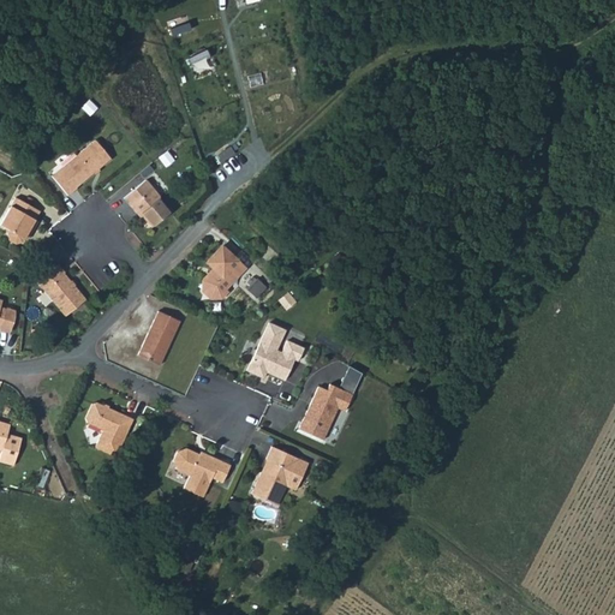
[(52,175),(67,196),(77,187),(76,186),(111,159),(95,139),(52,175)]
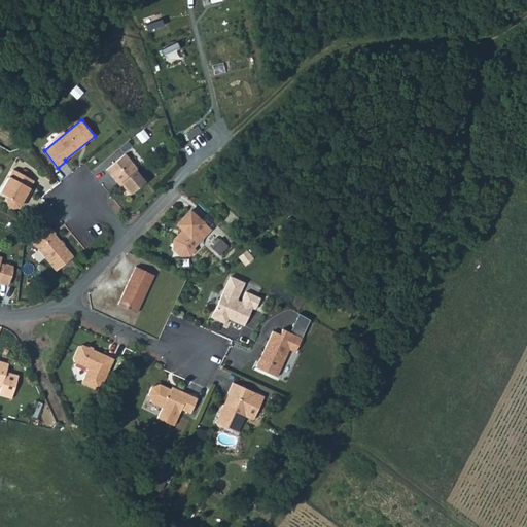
[(146,181),(125,153),(106,170),(116,182),(118,181),(130,195),(146,181)]
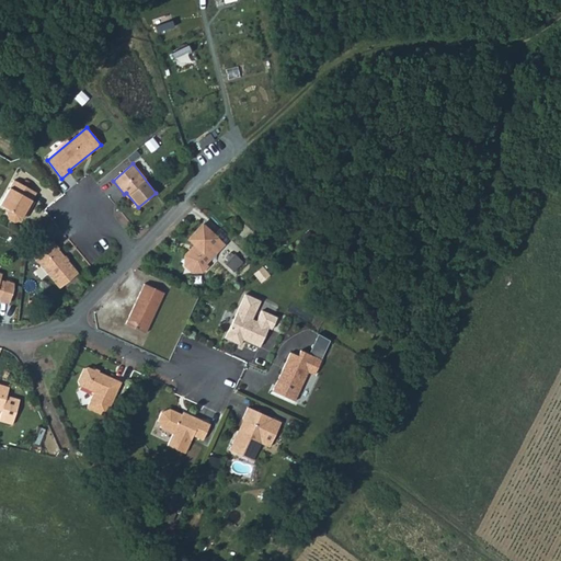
[(32,199),(36,193),(14,180),(0,204),(0,205),(9,209),(7,213),(9,219),(14,222),(20,220),(26,209),(29,210),(34,202),(32,199)]
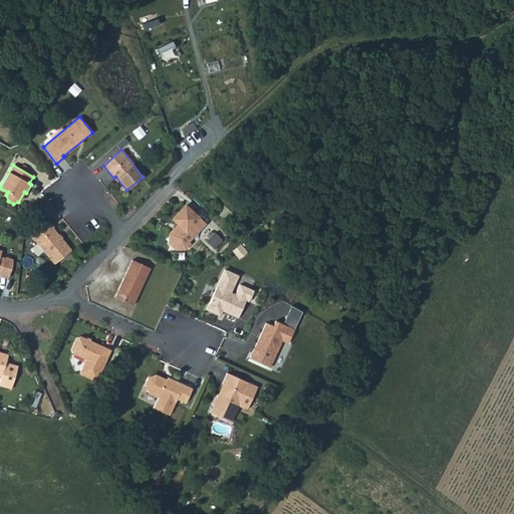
[(205,224),(185,205),(172,219),(178,225),(169,234),(170,243),(176,249),(185,249),(190,243),(188,241),(205,224)]
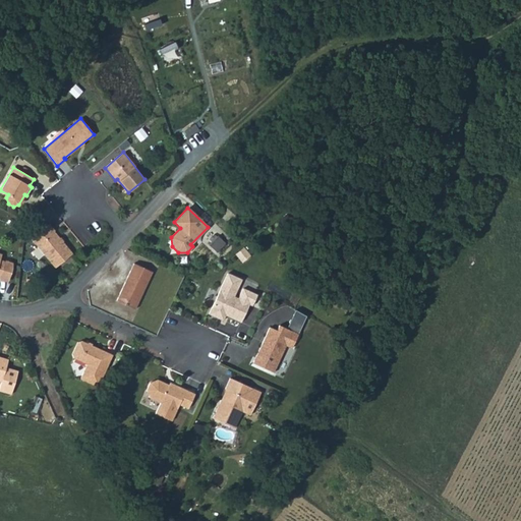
[(49,224),(31,239),(55,268),(72,253),(54,232),(55,231),(49,224)]
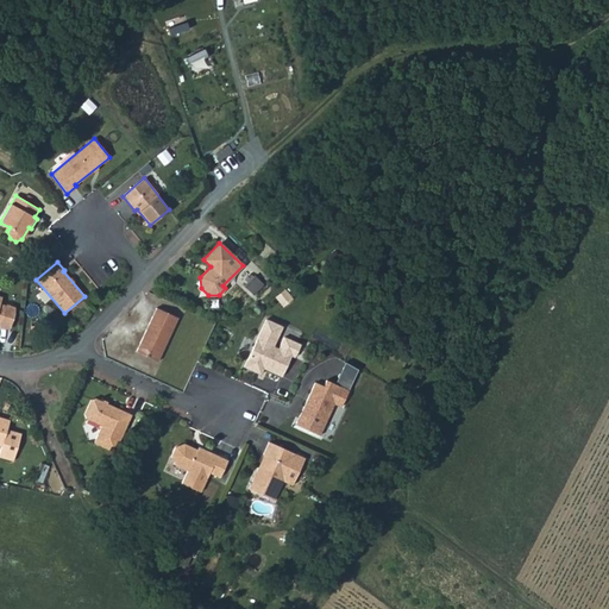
[(0,325),(10,328),(13,315),(14,308),(0,303),(0,301),(1,299),(0,297),(0,325)]
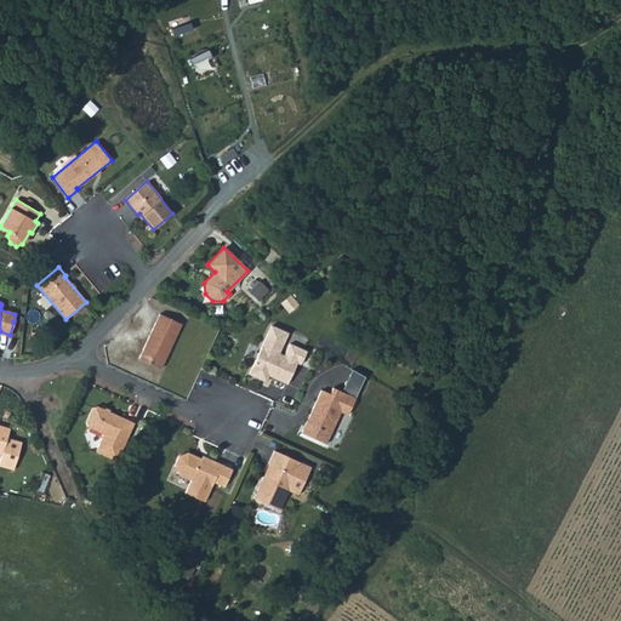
[(159,314),(138,359),(160,369),(181,324),(159,314)]
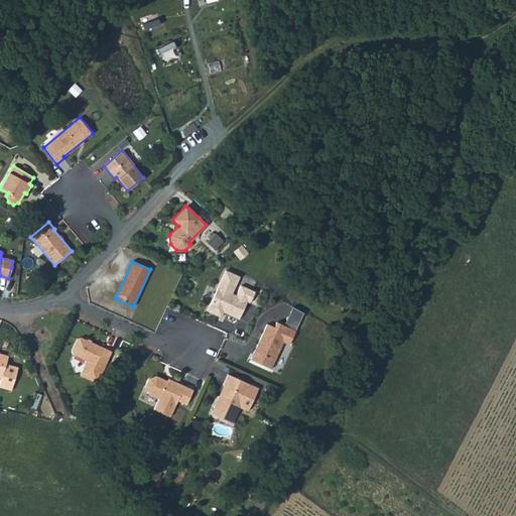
[(226,271),(207,310),(221,317),(223,311),(239,318),(247,300),(254,303),(258,293),(240,284),(235,295),(232,293),(239,277),(226,271)]
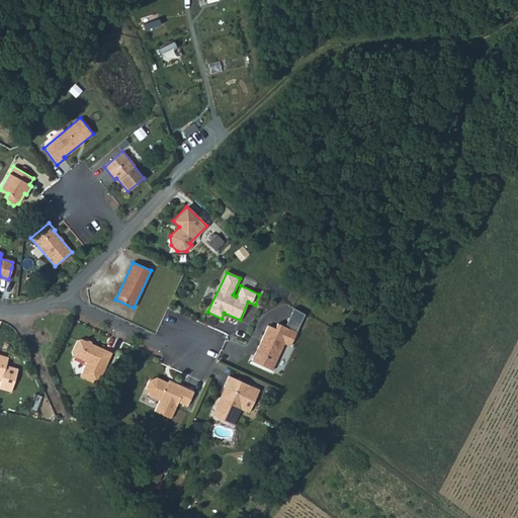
[(252,361),(272,370),(284,344),(290,346),(296,332),(277,324),(275,329),(268,325),(252,361)]
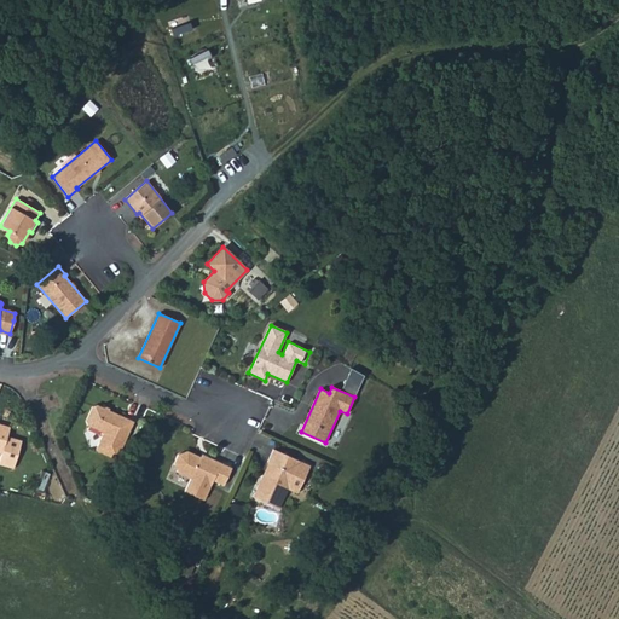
[(82,420),(84,423),(103,433),(96,450),(116,460),(133,422),(93,404),(90,405),(82,420)]
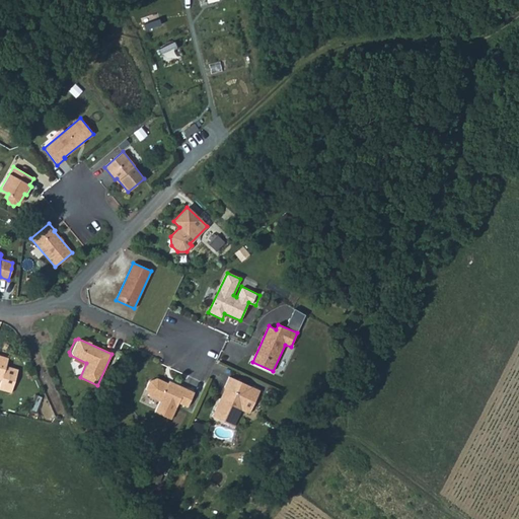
[(0,379),(1,380),(6,366),(8,358),(0,355),(0,379)]
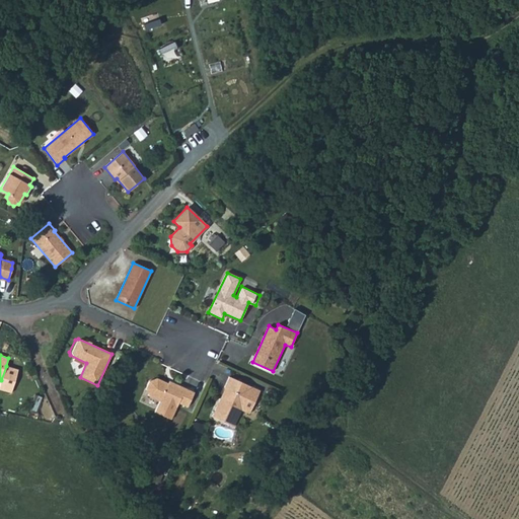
[(17,369),(6,366),(1,380),(0,385),(0,389),(10,393),(17,369)]
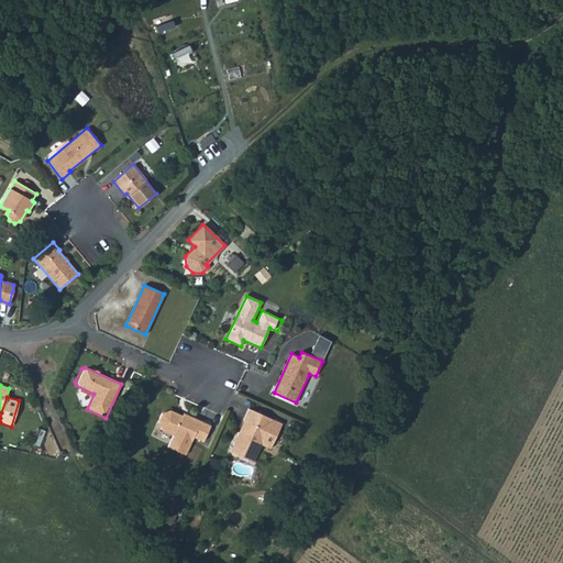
[(230,452),(253,463),(262,445),(272,450),(283,424),(249,408),(243,420),(246,421),(241,433),(239,432),(230,452)]
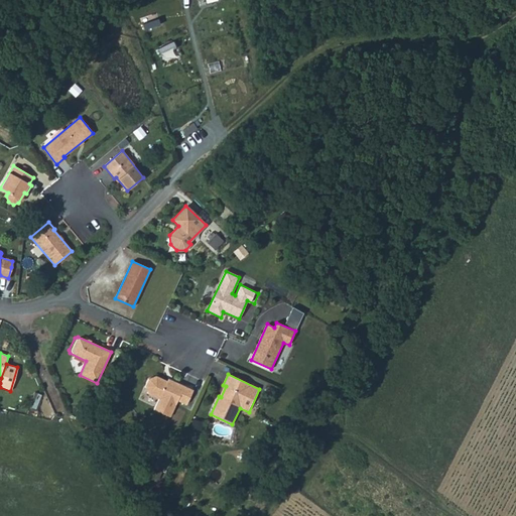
[(148,379),(145,386),(147,394),(158,399),(154,409),(169,416),(177,400),(186,404),(192,390),(172,381),(171,383),(155,376),(148,379)]
